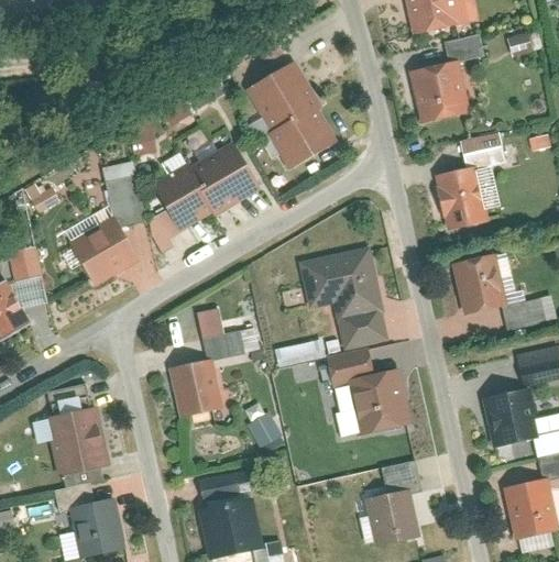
[(472,0),(405,0),(413,33),(478,20),(472,0)]
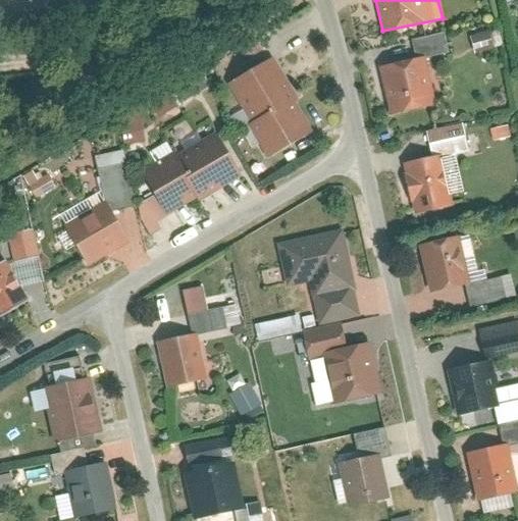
[(484,32),(464,38),(468,53),(489,48),(484,32)]
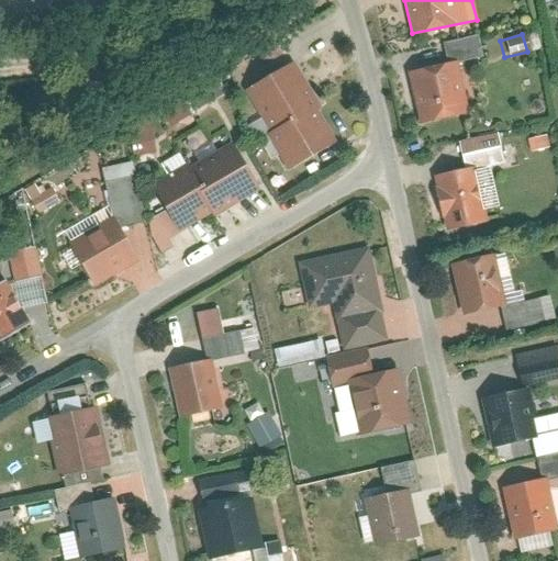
[(457,59),(408,70),(420,123),(470,111),(457,59)]
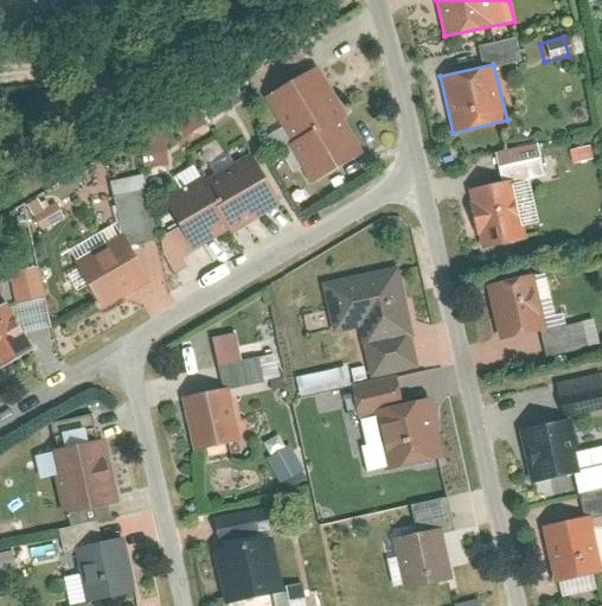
[(316,67),(263,99),(313,183),(365,152),(341,115),(345,114),(316,67)]
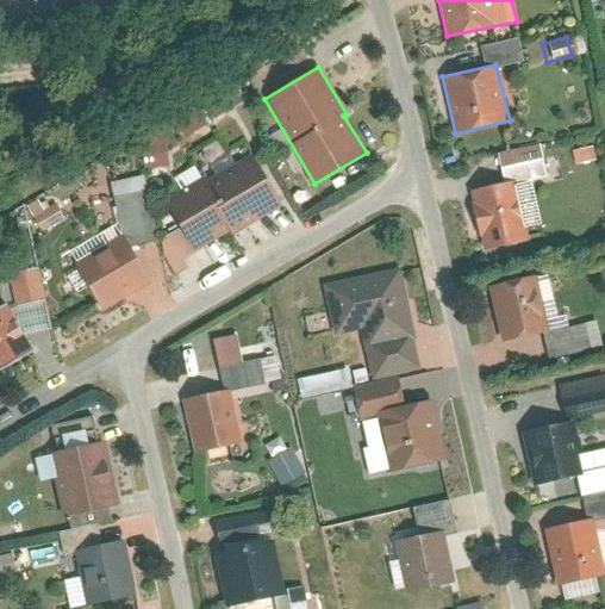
[(209,116),(234,105),(229,94),(204,105),(209,116)]
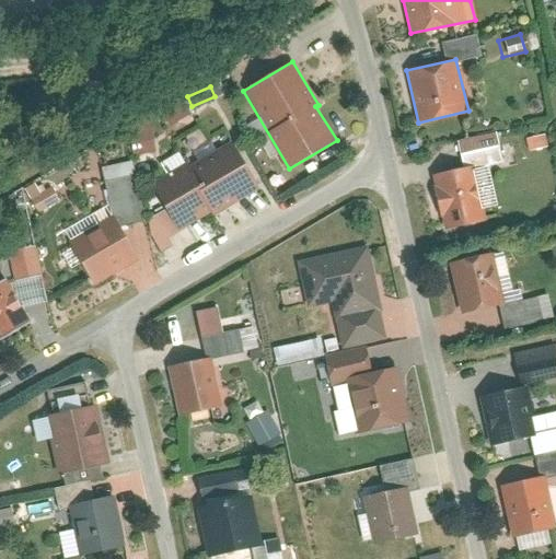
[(154,114),(164,129),(188,116),(180,100),(154,114)]
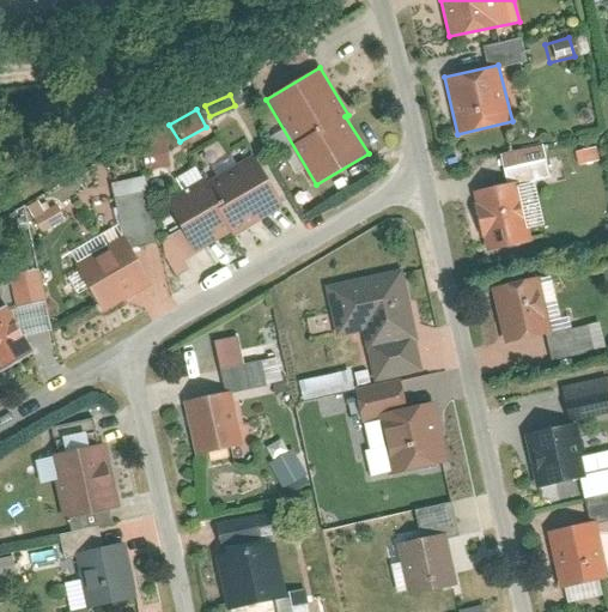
[(135,139),(137,169),(162,168),(159,138),(135,139)]
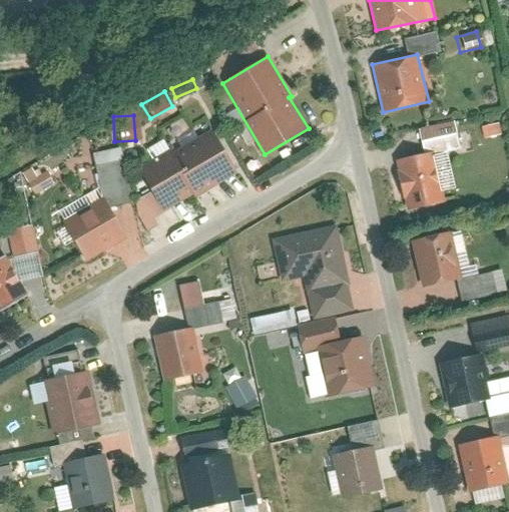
[(170,149),(139,167),(164,210),(193,191),(197,195),(236,170),(211,129),(173,154),(170,149)]
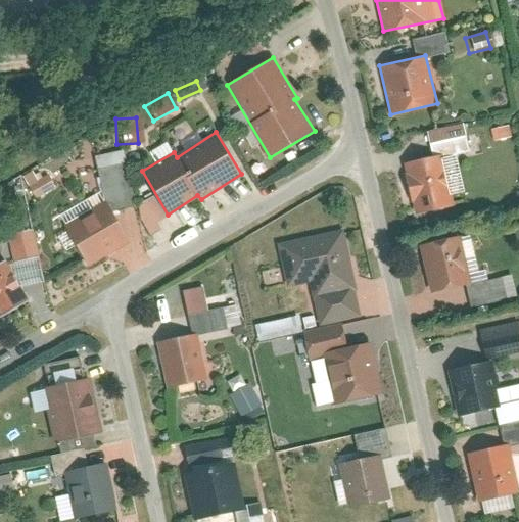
[(438,153),(404,161),(415,214),(453,204),(438,153)]
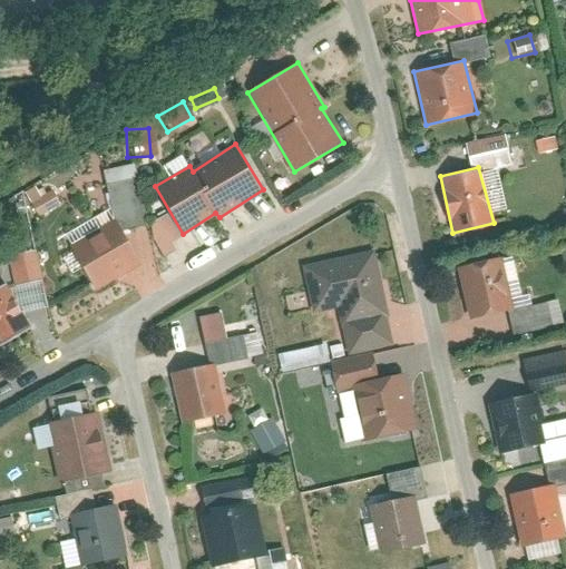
[(114,218),(69,245),(96,290),(142,263),(114,218)]
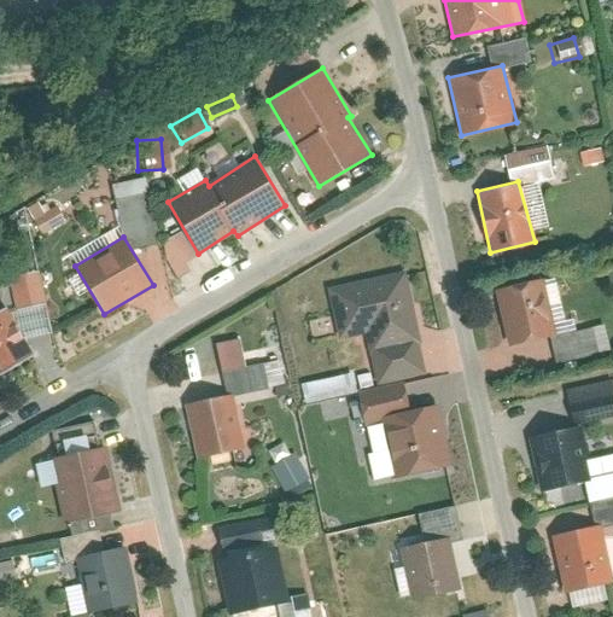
[(407,269),(328,286),(339,338),(367,332),(371,349),(420,338),(407,269)]
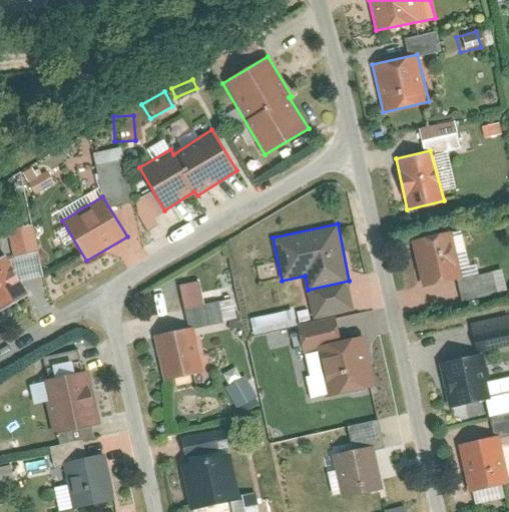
[(450,231),(412,239),(421,286),(461,278),(450,231)]
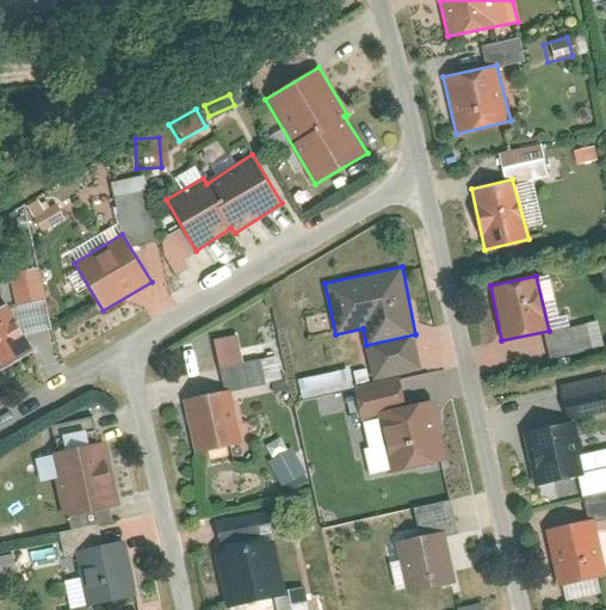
[(0,370),(35,351),(6,305),(0,307),(0,370)]
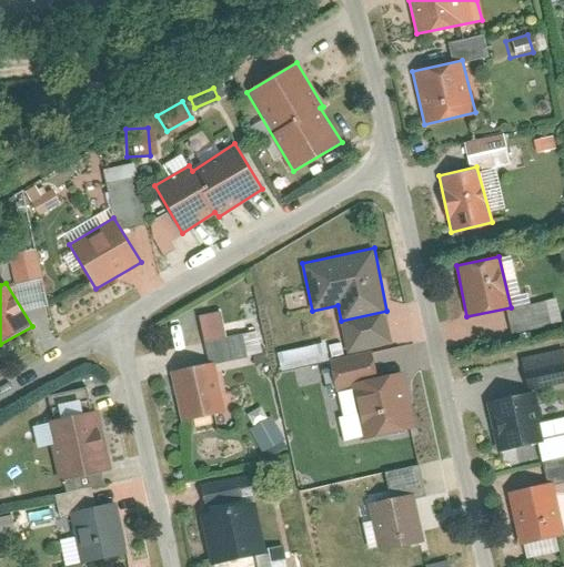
[(272,367),(320,362),(318,346),(271,352),(272,367)]
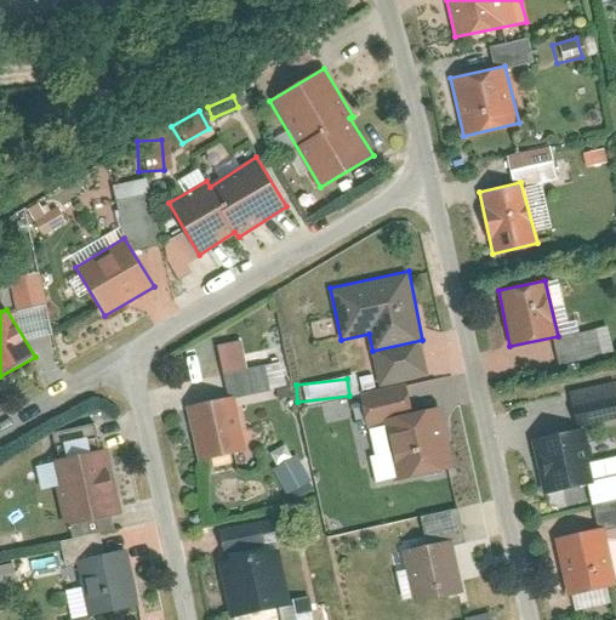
[(562,393),(570,430),(615,419),(608,384),(562,393)]
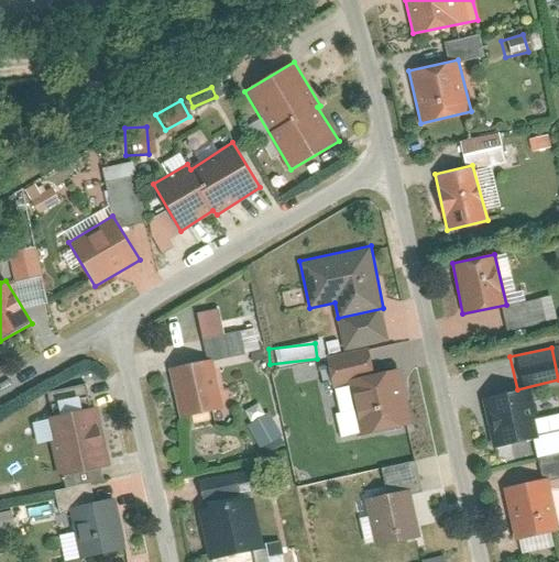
[(211,359),(170,366),(179,417),(222,407),(211,359)]
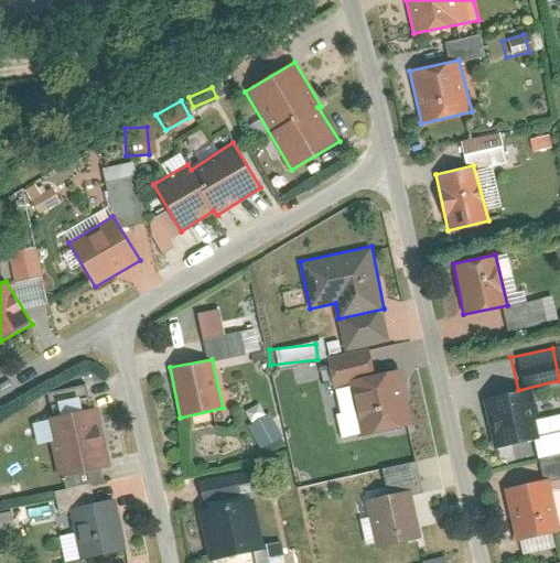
[(401,369),(348,381),(359,435),(413,422),(401,369)]
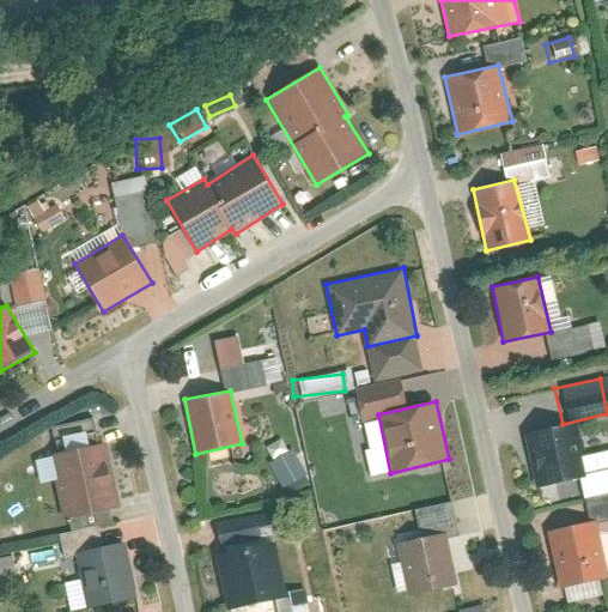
[(357,423),(365,477),(377,474),(369,420),(357,423)]
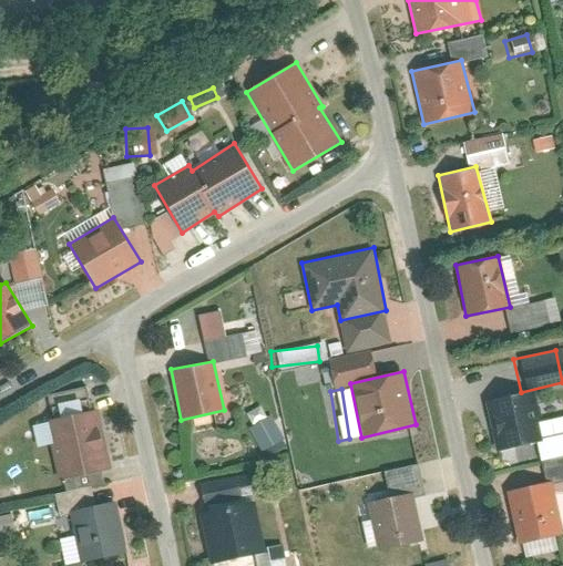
[(526,391),(484,401),(495,449),(539,441),(526,391)]
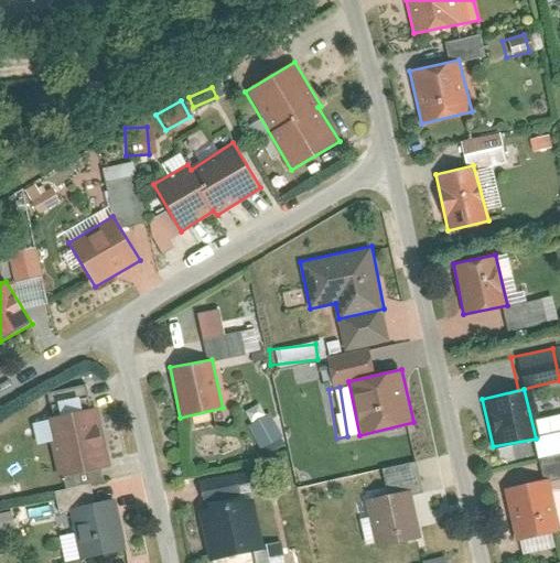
[(45,403),(47,415),(68,411),(66,399),(45,403)]
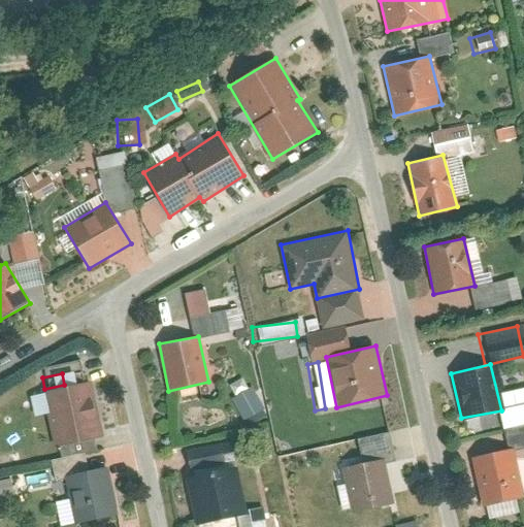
[(90,382),(46,390),(56,446),(101,435),(90,382)]
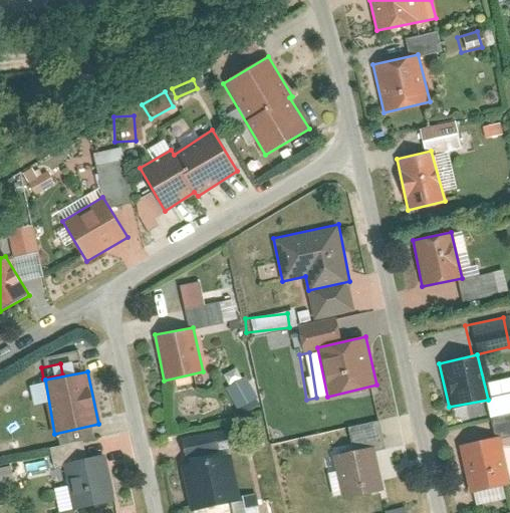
[(241,377),(220,387),(229,410),(250,402),(241,377)]
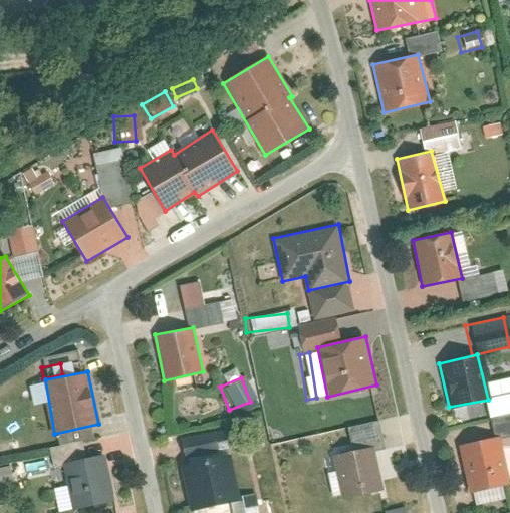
[(498,437),(459,445),(469,492),(509,484),(498,437)]
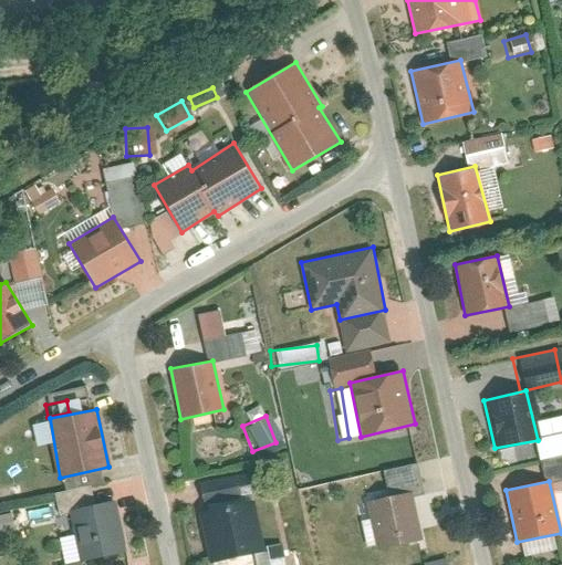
[(410,492),(366,502),(376,547),(423,537),(410,492)]
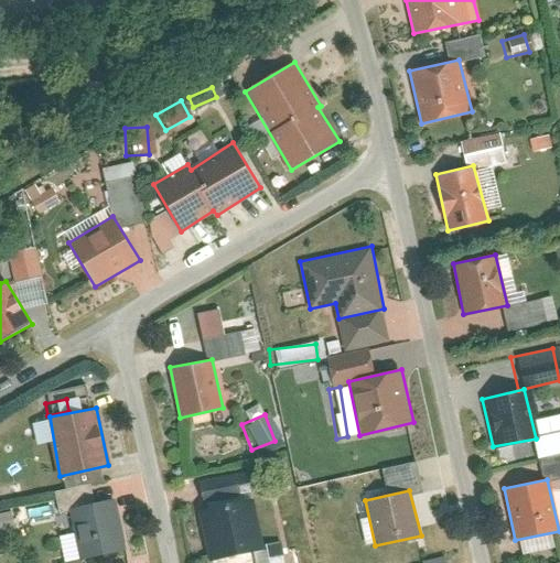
[(254,496),(200,508),(210,559),(266,547),(254,496)]
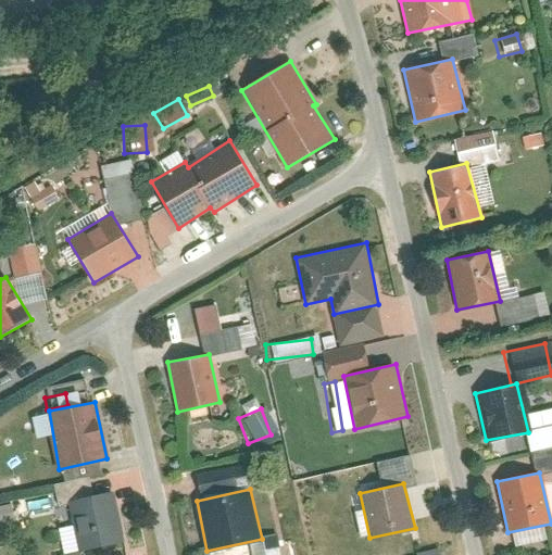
[(111,492),(69,501),(79,552),(125,541),(111,492)]
